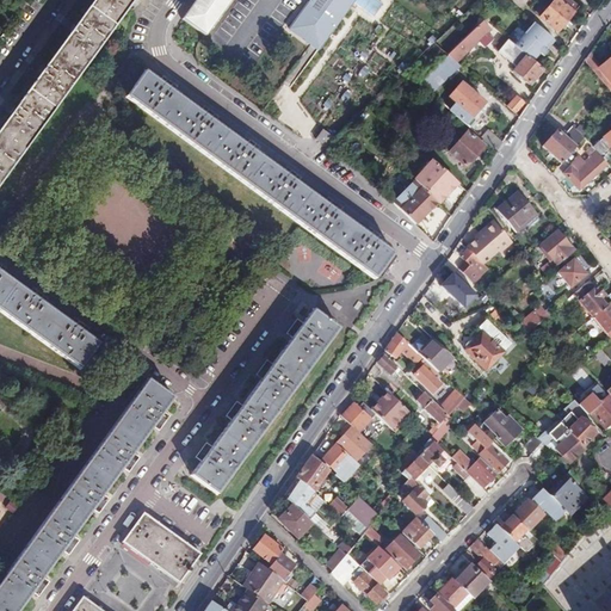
[(134,0),(94,0),(0,130),(0,185),(128,11),(134,0)]
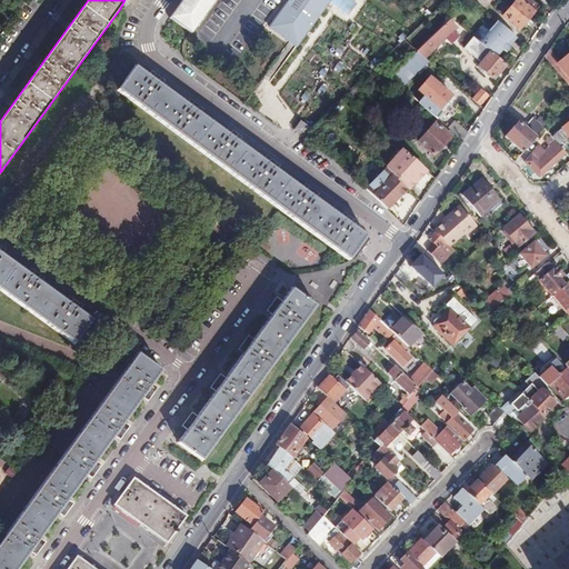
[(219,0),(186,0),(172,19),(190,32),(193,35),(219,0)]
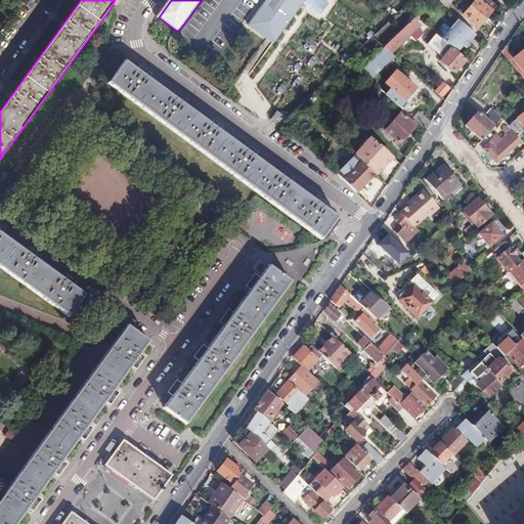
[(266,0),(265,1),(248,26),(266,39),(273,44),(303,2),(319,15),(328,4),(322,0),(266,0)]
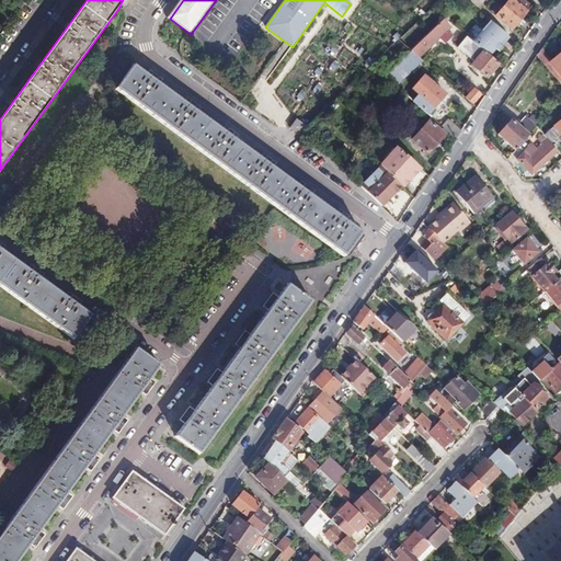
[(531,6),(524,0),(511,0),(497,16),(512,29),(531,6)]
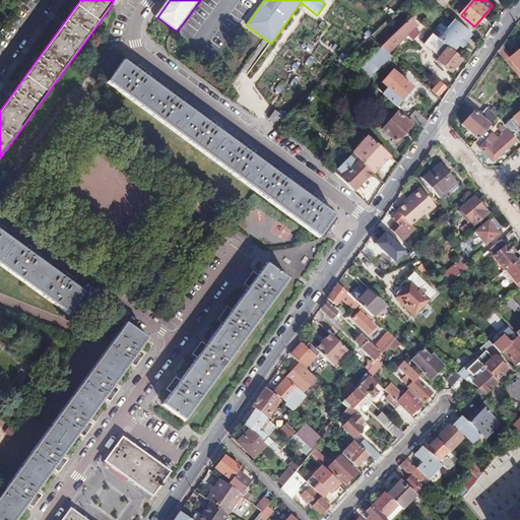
[(470,31),(454,18),(438,39),(453,52),(458,45),(462,48),(465,44),(464,43),(462,41),(470,31)]
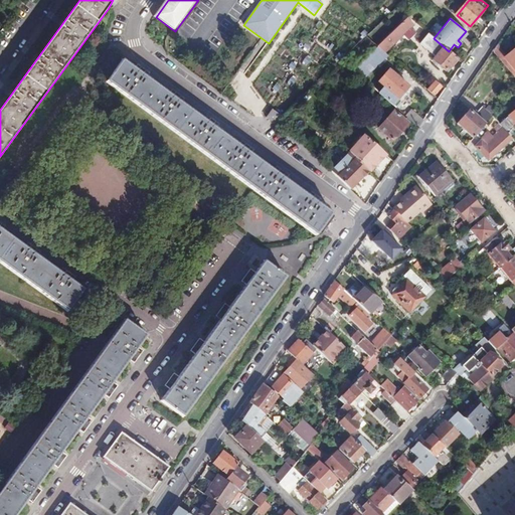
[(407,20),(378,47),(386,54),(404,37),(409,41),(416,34),(412,30),(414,27),(407,20)]
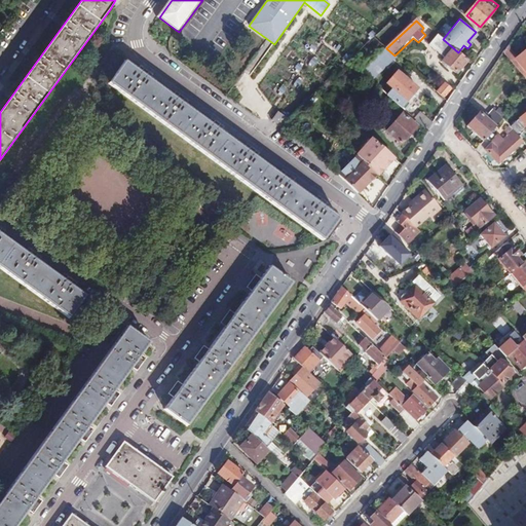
[(458,52),(443,39),(434,31),(430,35),(435,39),(429,45),(446,59),(443,62),(457,73),(467,61),(458,52)]
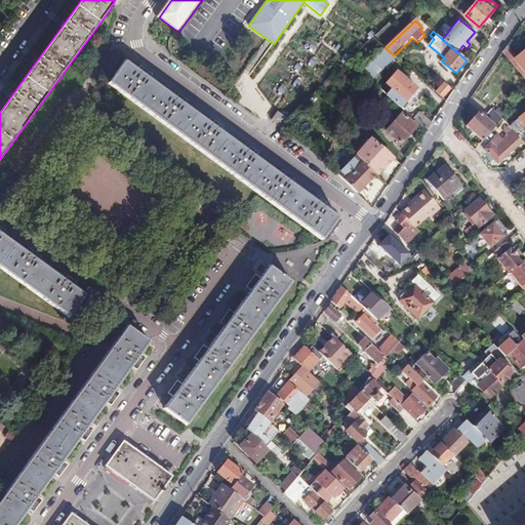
[(477,34),(475,32),(467,41),(469,43),(477,34)]
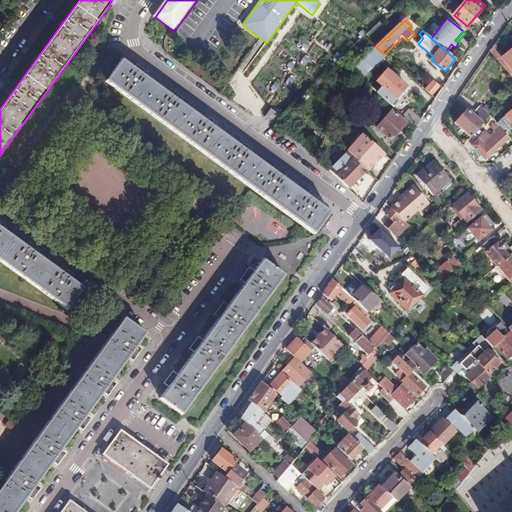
[(494,46),(490,52),(511,76),(511,74),(511,35),(507,39),(511,45),(502,54),(494,46)]
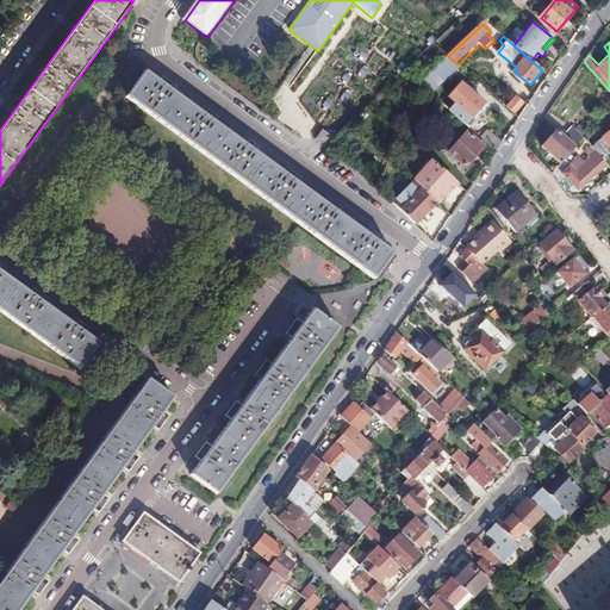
[(458,64),(448,56),(418,85),(429,94),(459,66),(458,64)]
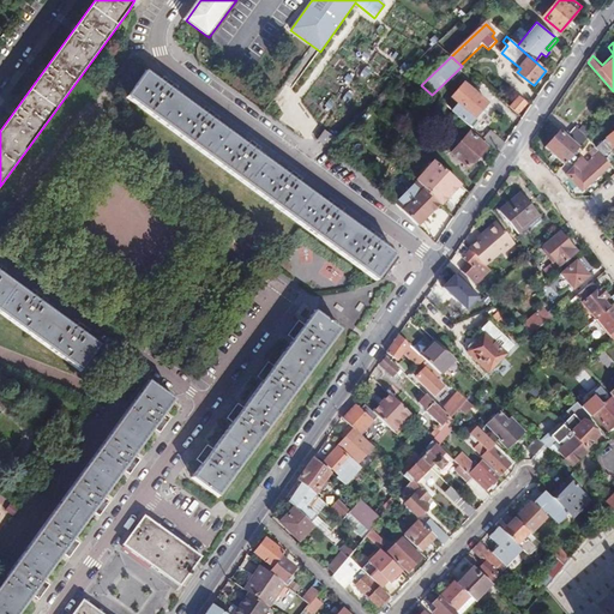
[(396,256),(146,72),(128,97),(378,281),(396,256)]
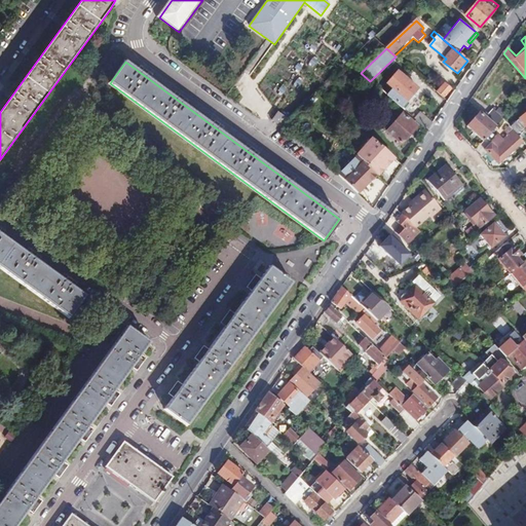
[(397,94),(391,100),(405,111),(411,105),(408,102),(418,89),(404,77),(392,89),(397,94)]
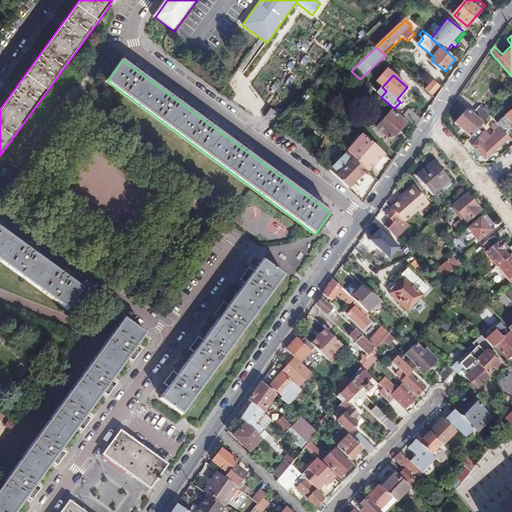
[(433,80),(425,89),(432,95),(439,86),(433,80)]
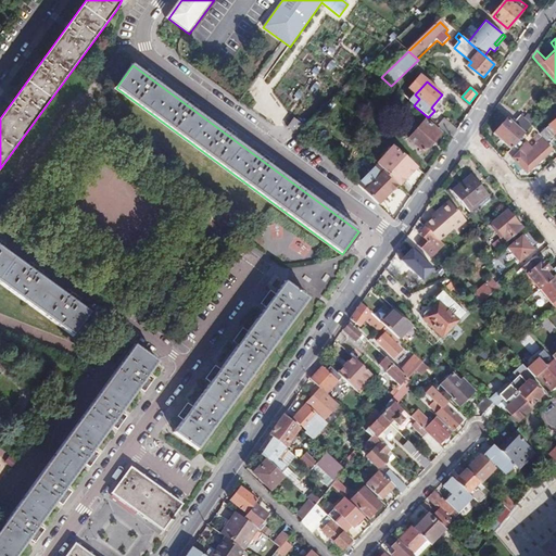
[(327,114),(323,110),(316,116),(321,121),(327,114)]
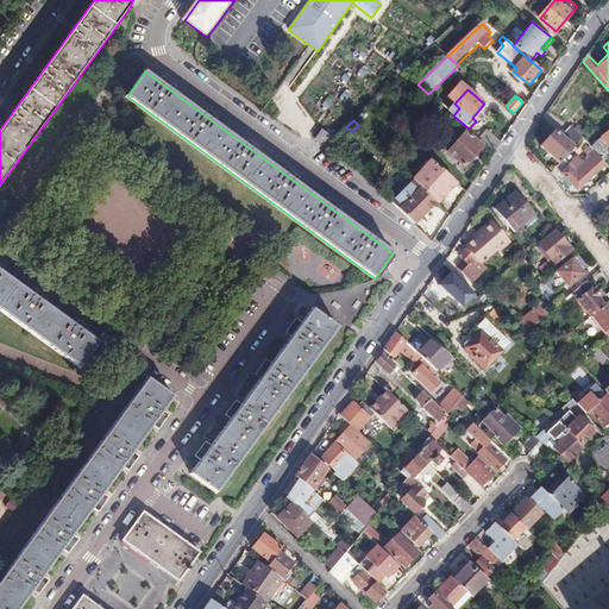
[(540,146),(559,163),(571,150),(582,138),(583,136),(571,126),(565,132),(563,136),(560,133),(554,129),(540,146)]
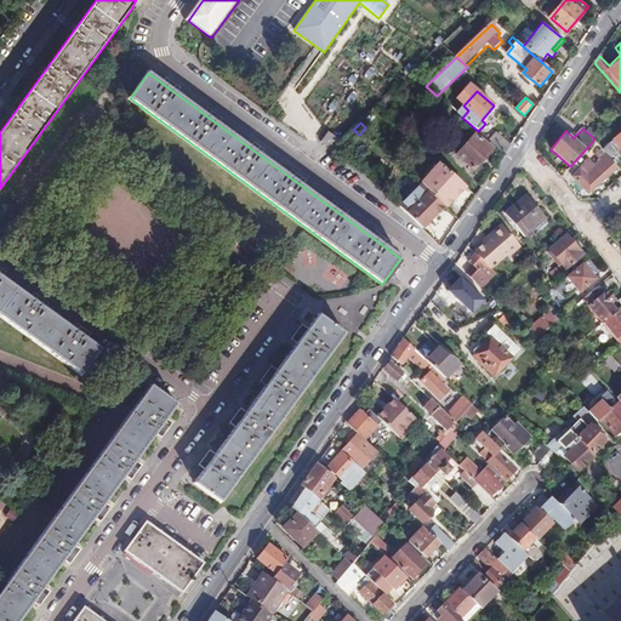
[(489,140),(478,131),(474,136),(493,151),(496,146),(489,140)]
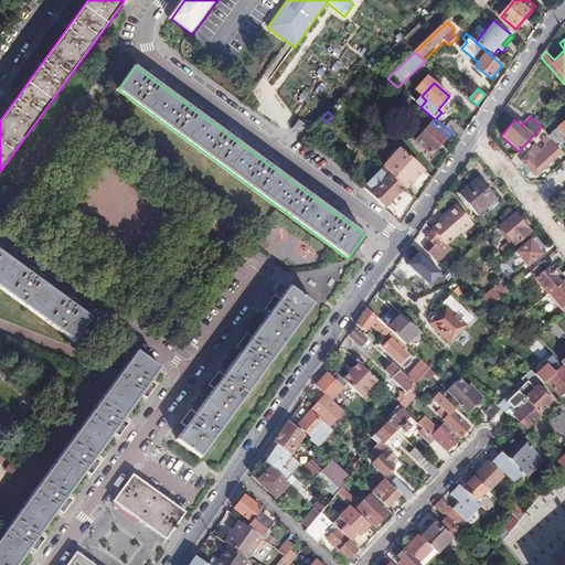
[(451,132),(459,140),(466,131),(451,119),(445,127),(451,132)]
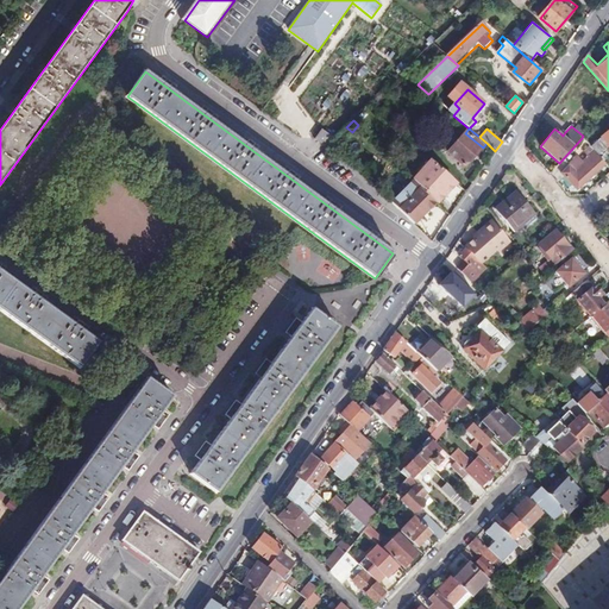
[(322,130),(315,139),(325,146),(332,136),(322,130)]
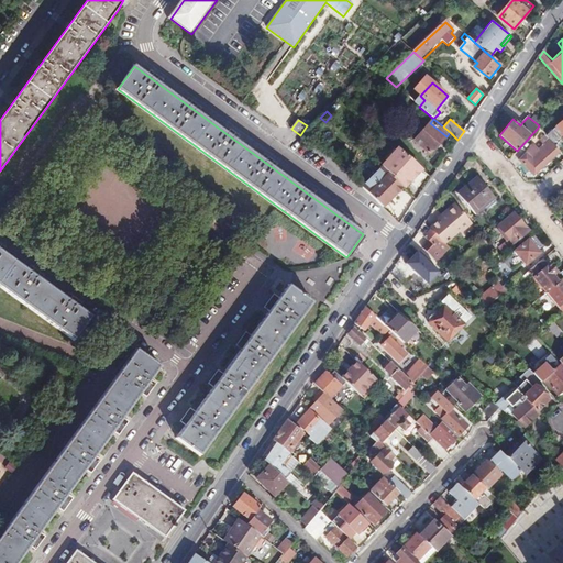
[(430,123),(415,141),(430,155),(446,136),(430,123)]
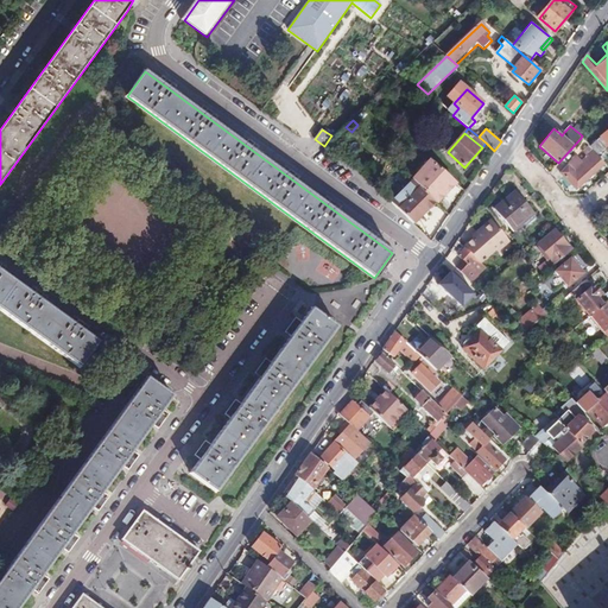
[(581,138),(570,150),(582,163),(588,159),(584,156),(591,150),(581,138)]
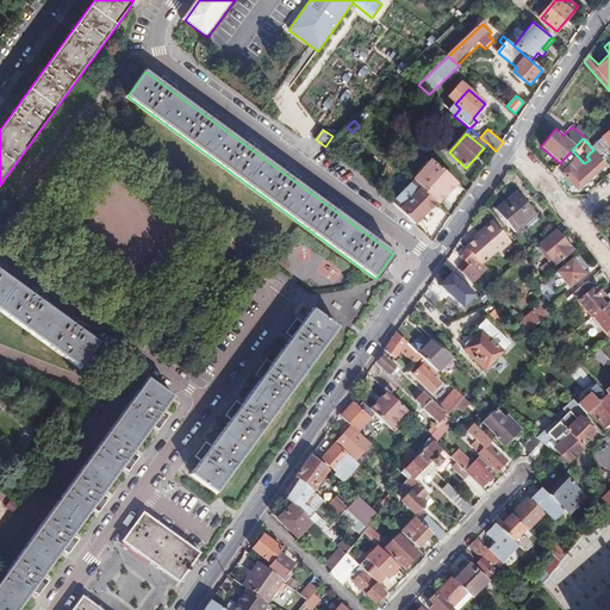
[(576,191),(605,165),(599,156),(593,150),(586,156),(590,160),(584,163),(574,172),(570,166),(561,174),(576,191)]
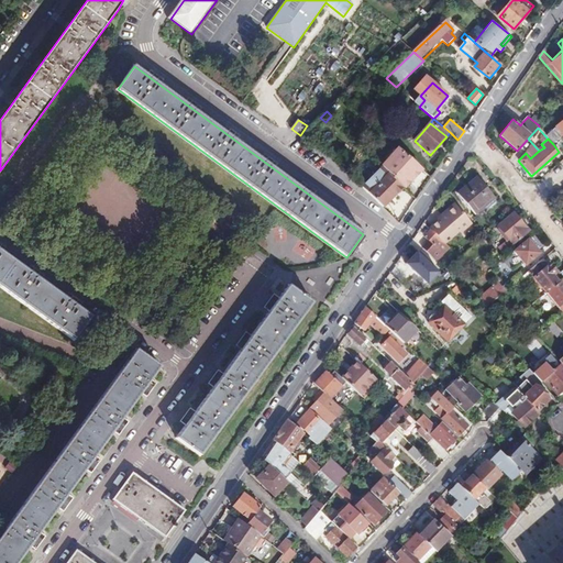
[(559,152),(562,156),(562,143),(562,144),(559,140),(553,144),(559,152)]
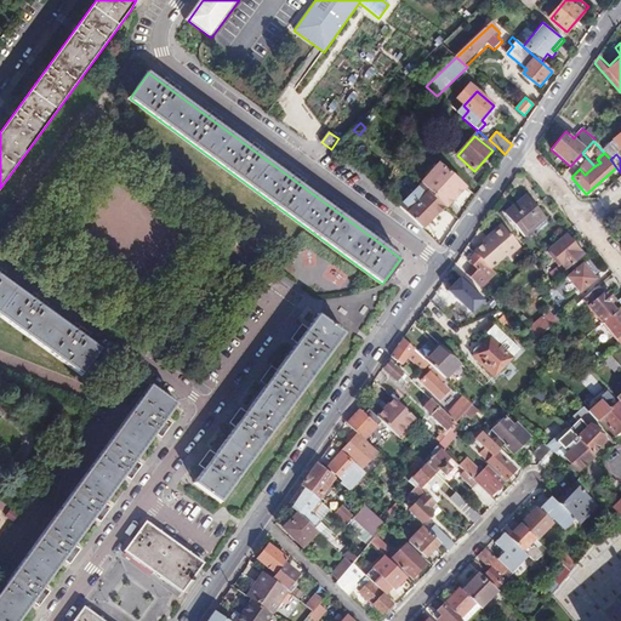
[(461,182),(446,169),(437,160),(417,180),(429,191),(444,206),(461,189),(457,186),(461,182)]
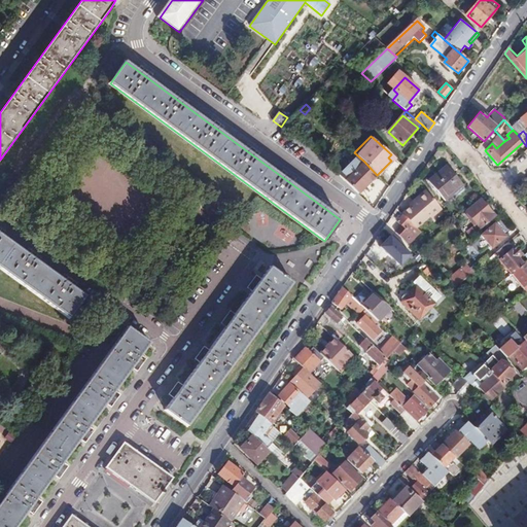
[(358,195),(377,175),(364,162),(345,181),(358,195)]
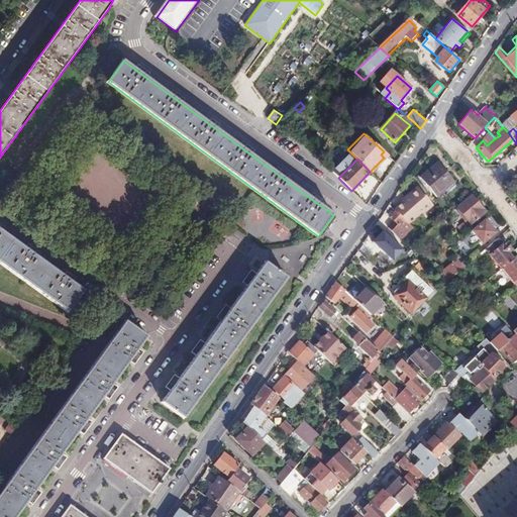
[(436,161),(418,176),(436,197),(454,182),(436,161)]
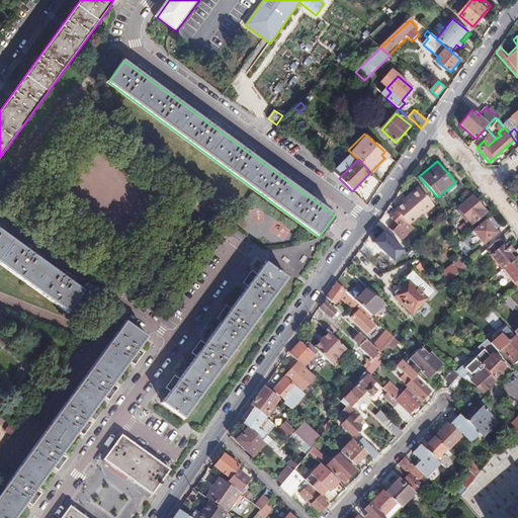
[(400,200),(402,202),(418,188),(417,186),(400,200)]
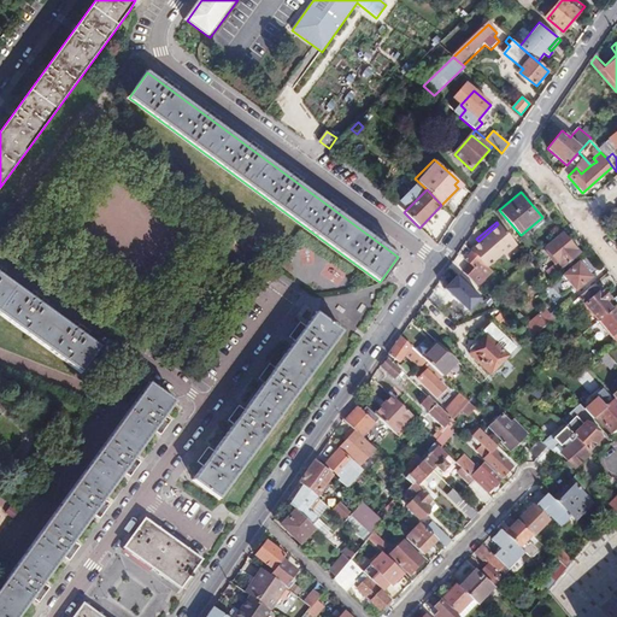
[(479,241),(468,250),(470,252),(486,266),(501,253),(512,242),(498,224),(479,241)]
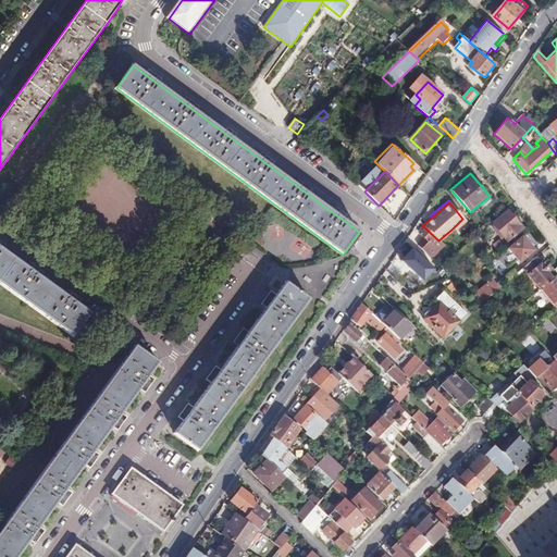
[(512,202),(506,209),(507,211),(492,223),(508,243),(523,230),(510,214),(518,208),(514,203),(512,202)]
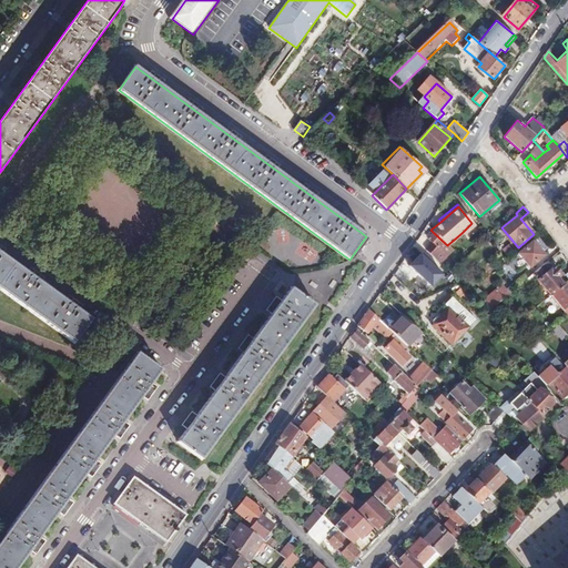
[(463,235),(475,225),(472,223),(462,233),(463,235)]
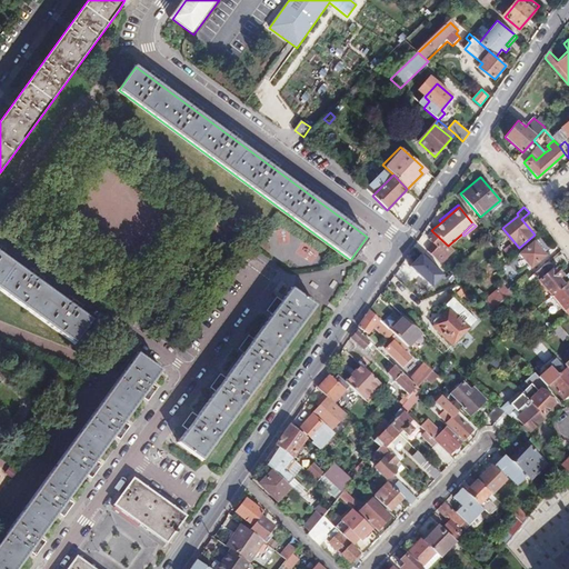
[(446,252),(450,249),(448,246),(433,232),(427,238),(428,240),(432,243),(435,247),(438,243),(446,252)]
